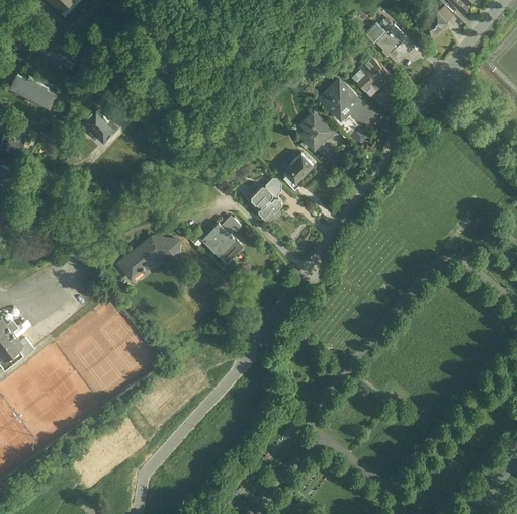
[(74,0),(37,0),(56,18),(74,0)]
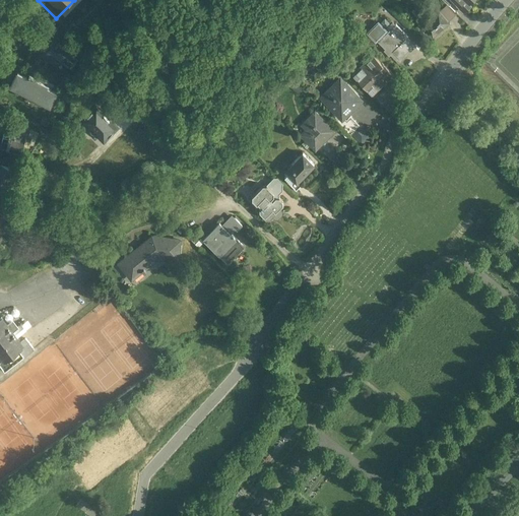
[(438,0),(447,8),(452,4),(447,0),(438,0)]
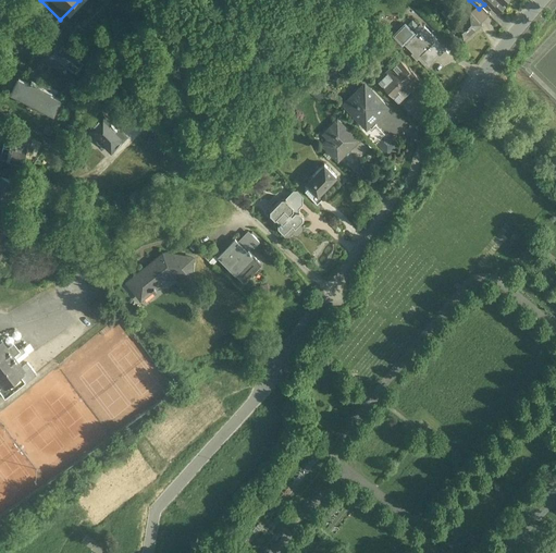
[(507,0),(479,0),(484,4),(496,16),(504,9),(502,7),(507,0)]
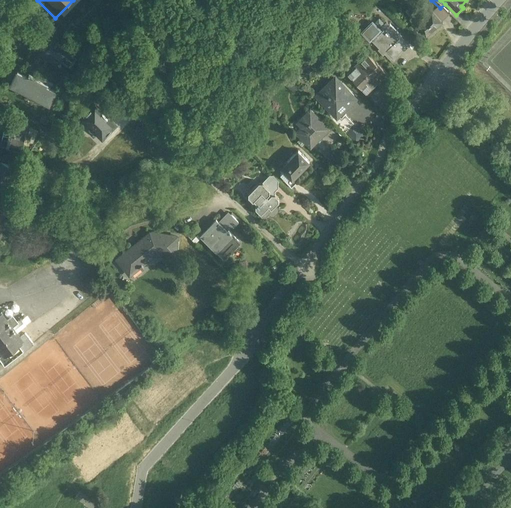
[(22,4),(12,2),(10,11),(20,14),(22,4)]
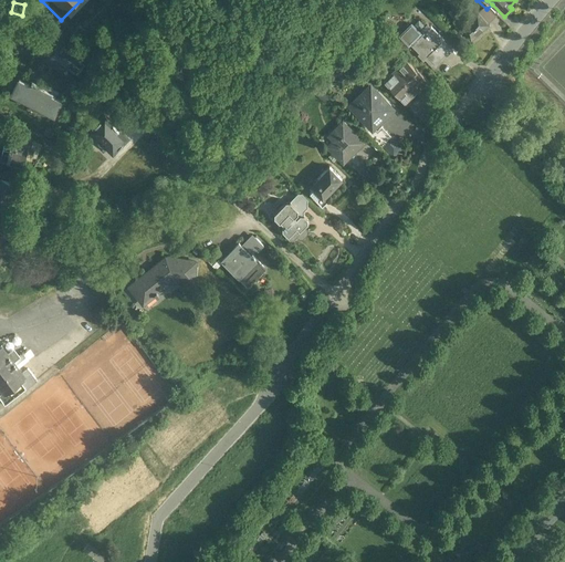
[(494,18),(485,8),(477,16),(485,25),(494,18)]
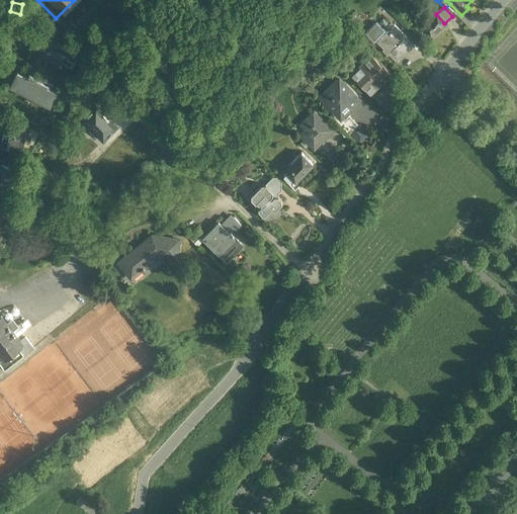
[(435,13),(420,26),(430,38),(445,24),(444,23),(436,14),(435,13)]
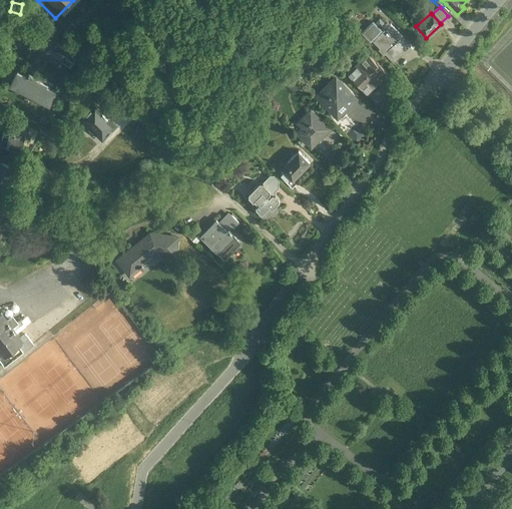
[(402,37),(390,25),(389,26),(386,23),(381,29),(384,31),(377,38),(376,36),(381,31),(373,23),(362,34),(370,42),(371,41),(380,50),(379,51),(383,56),(384,54),(393,62),(408,47),(400,39),(402,37)]
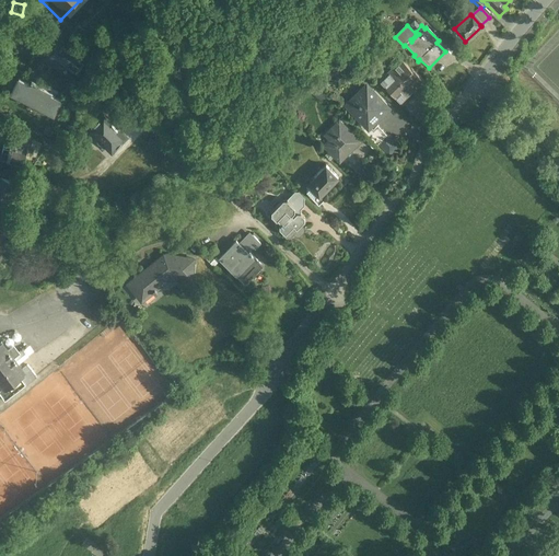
[(72,60),(61,51),(62,50),(60,49),(60,50),(57,48),(53,54),(42,46),(35,56),(46,64),(50,58),(66,69),(72,60)]
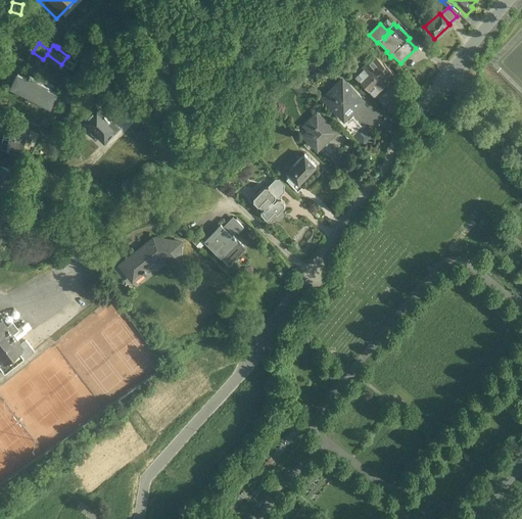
[(309,43),(292,61),(297,65),(314,47),(309,43)]
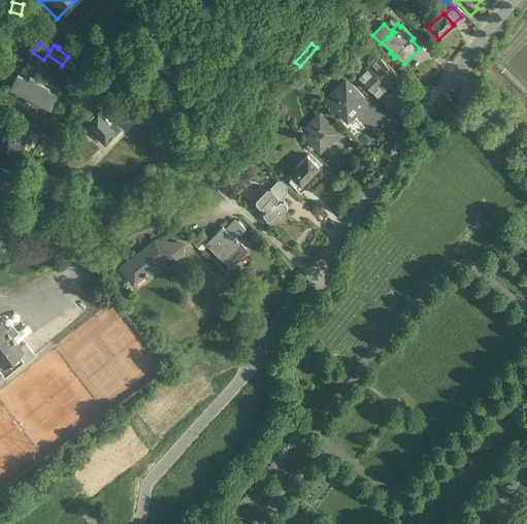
[(398,77),(377,57),(357,77),(377,98),(398,77)]
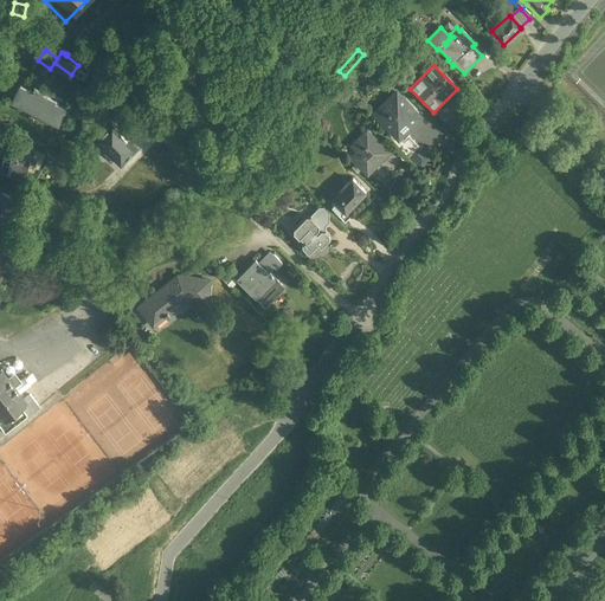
[(383,102),(394,91),(390,88),(379,98),(383,102)]
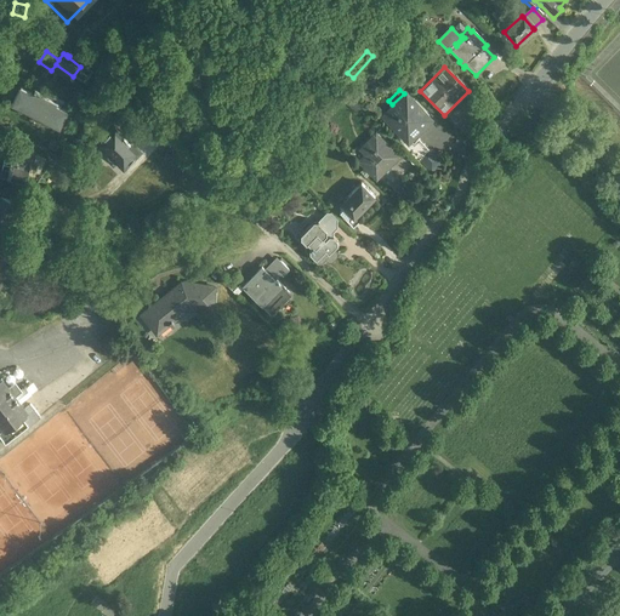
[(63,106),(44,96),(44,97),(45,97),(44,100),(34,95),(34,96),(35,96),(34,98),(24,95),(18,106),(44,119),(41,123),(58,130),(64,117),(64,115),(67,115),(60,112),(62,106),(63,107),(63,106)]
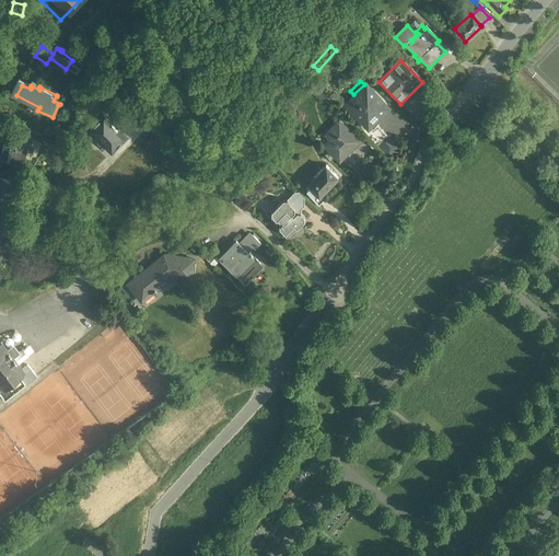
[(387,109),(367,89),(346,108),(368,130),(368,129),(387,109)]
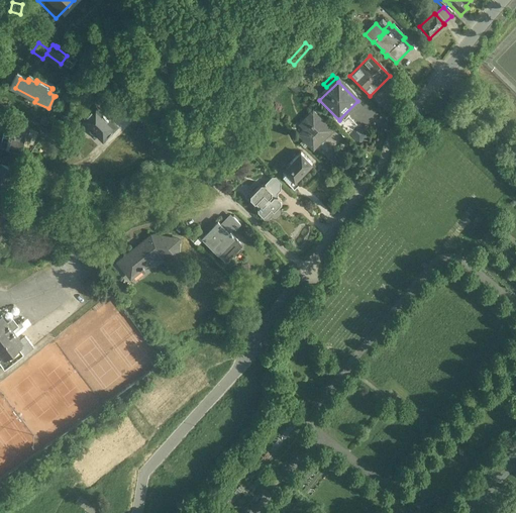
[(115,128),(95,108),(82,121),(89,128),(89,131),(90,133),(93,135),(96,134),(103,141),(115,128)]
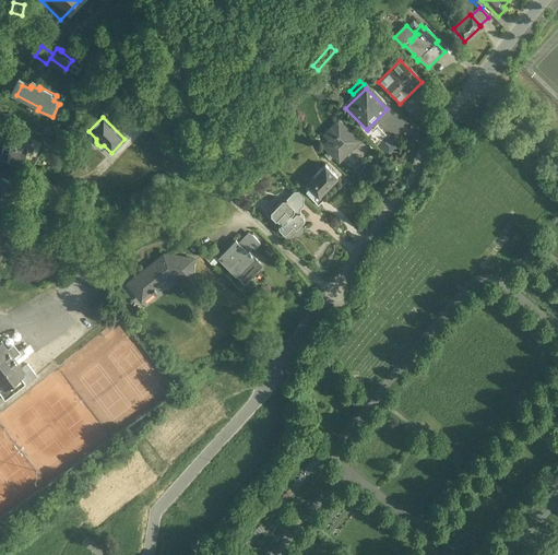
[(358,143),(337,122),(330,131),(334,136),(322,148),(328,153),(323,156),(329,161),(332,157),(339,163),(358,143)]
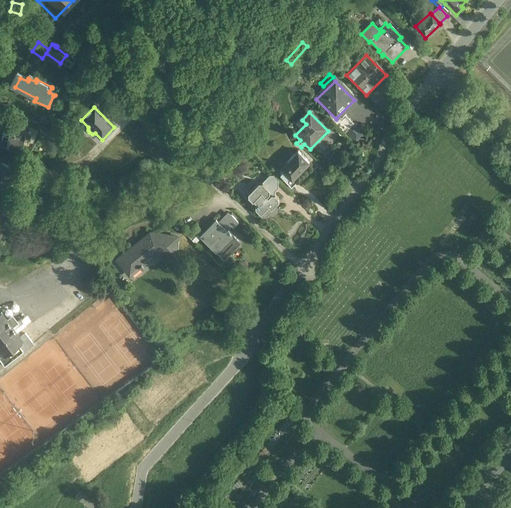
[(345,118),(341,122),(336,118),(336,119),(332,123),(344,135),(353,127),(345,118)]
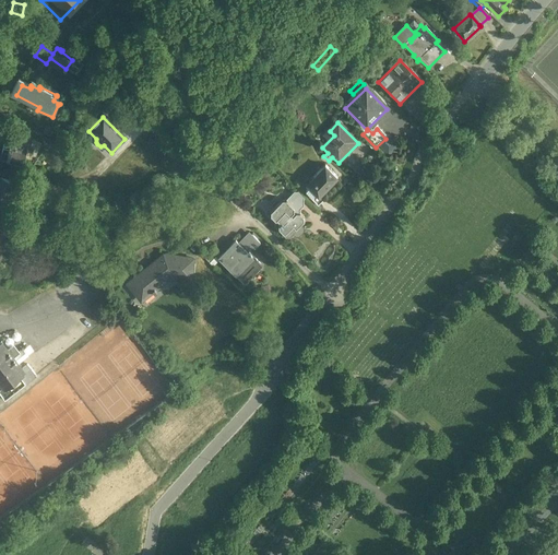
[(26,139),(7,134),(1,158),(21,163),(21,162),(24,149),(26,139)]
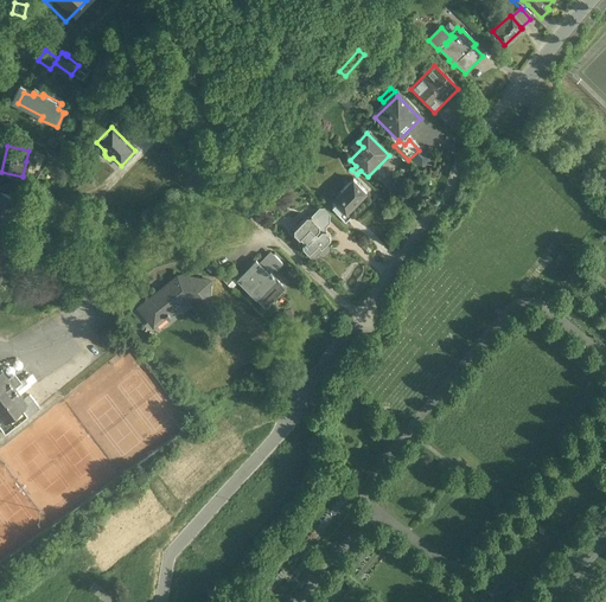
[(352,183),(332,203),(336,206),(331,210),(338,216),(338,217),(343,212),(345,216),(345,215),(365,194),(352,183)]
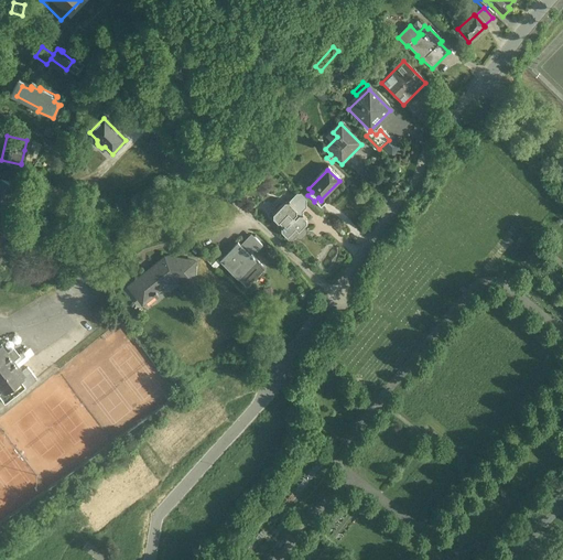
[(11,183),(0,179),(0,205),(3,207),(7,201),(9,202),(15,187),(10,185),(11,183)]
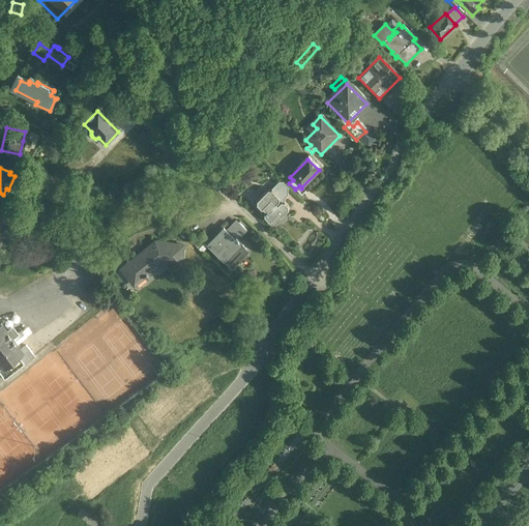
[(287,190),(282,184),(277,184),(271,192),(281,201),(288,194),(287,190)]
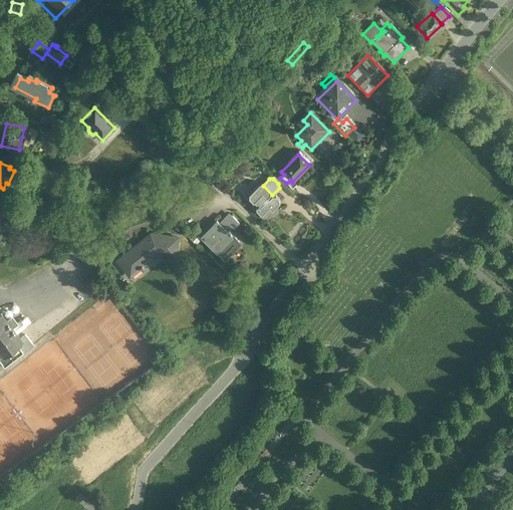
[(292,183),(290,180),(286,184),(286,183),(284,185),(291,193),(297,187),(292,182),(292,183)]
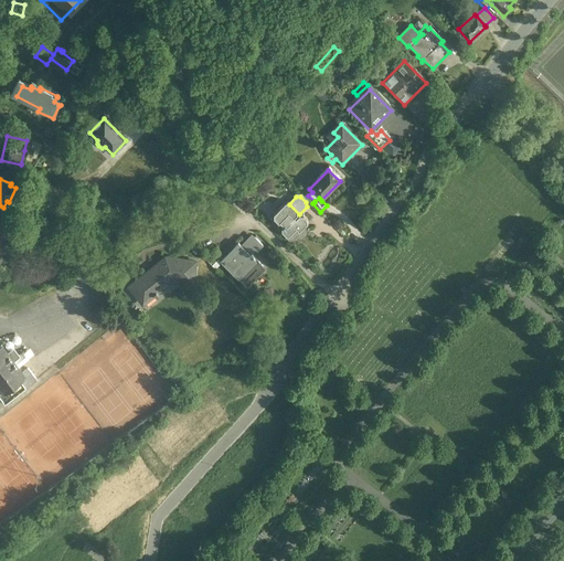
[(299,214),(289,204),(285,204),(273,217),(274,221),(278,225),(279,224),(283,228),(282,230),(282,234),(288,241),(291,241),(307,226),(307,222),(302,218),(299,219),(297,217),(299,214)]
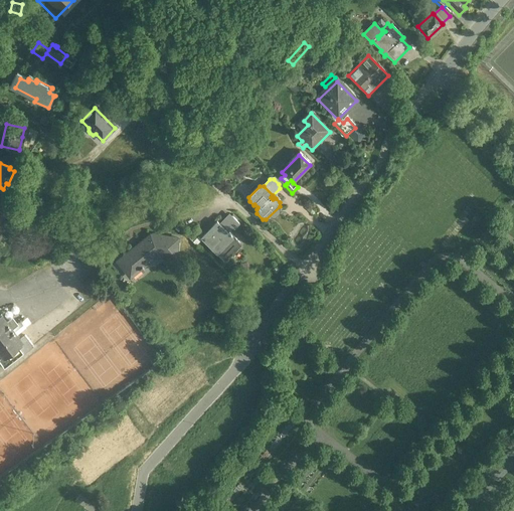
[(238,226),(231,218),(226,223),(232,230),(234,231),(238,226)]
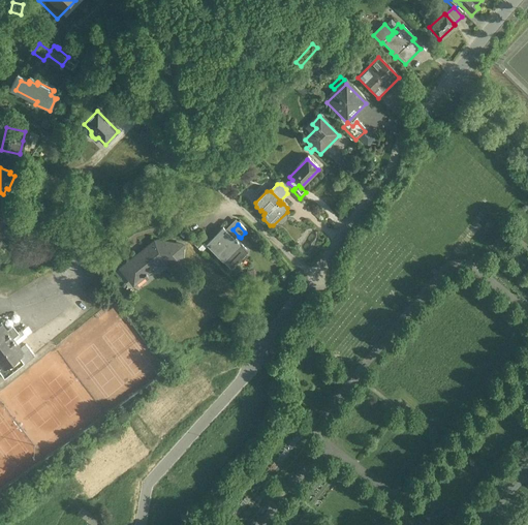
[(227,236),(222,230),(203,251),(207,247),(212,253),(215,251),(229,266),(240,255),(241,256),(245,252),(234,242),(239,237),(233,229),(227,236)]
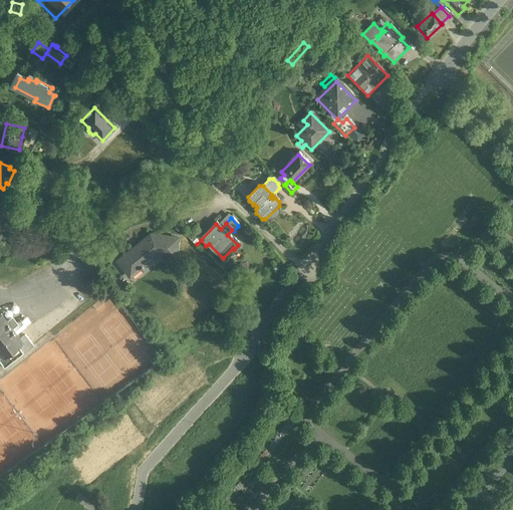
[(195,229),(186,239),(193,245),(202,236),(195,229)]
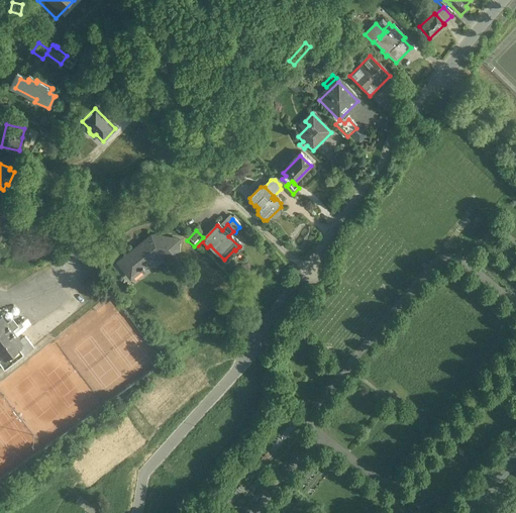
[(150,239),(120,264),(132,280),(159,259),(176,261),(178,242),(150,239)]
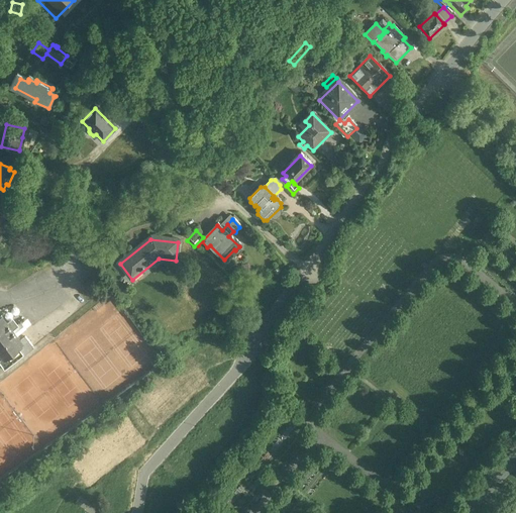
[(20,343),(1,320),(0,319),(0,320),(0,367),(4,372),(33,349),(24,339),(20,343)]
